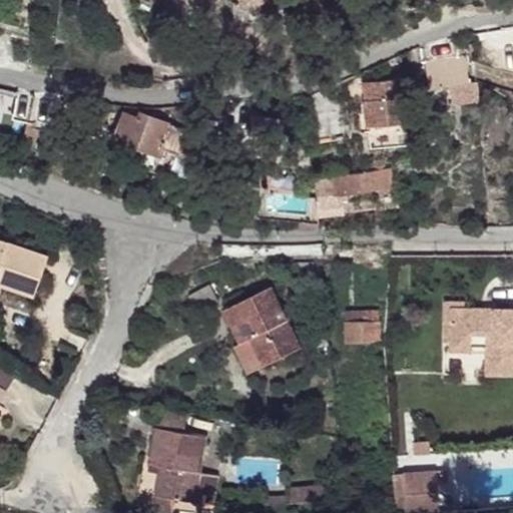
[(237,0),(242,8),(251,3),(257,0),(237,0)]
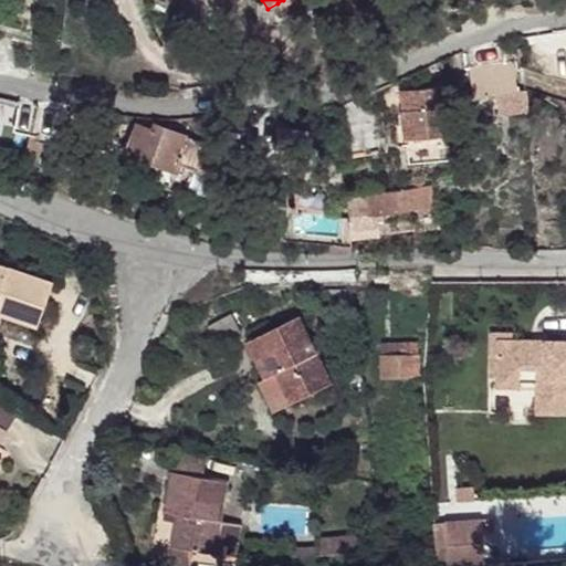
[(291,2),(289,0),(283,0),(278,3),(280,9),(291,2)]
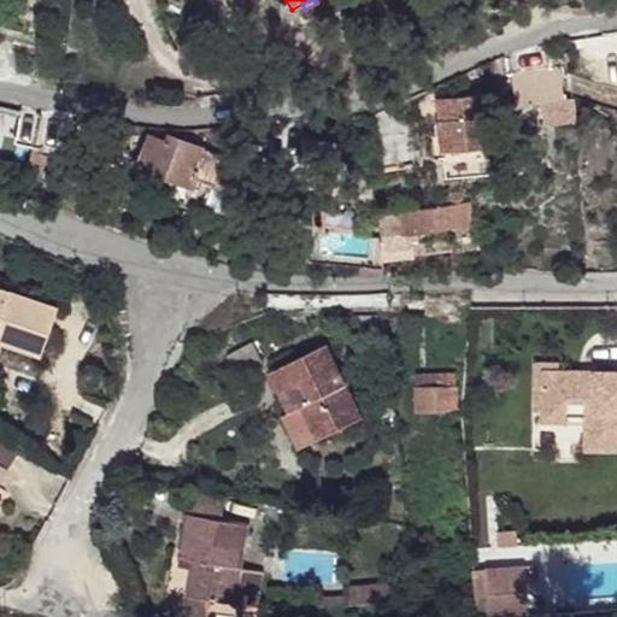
[(511,75),(516,106),(563,99),(559,66),(556,68),(553,51),(506,60),(507,75),(511,75)]
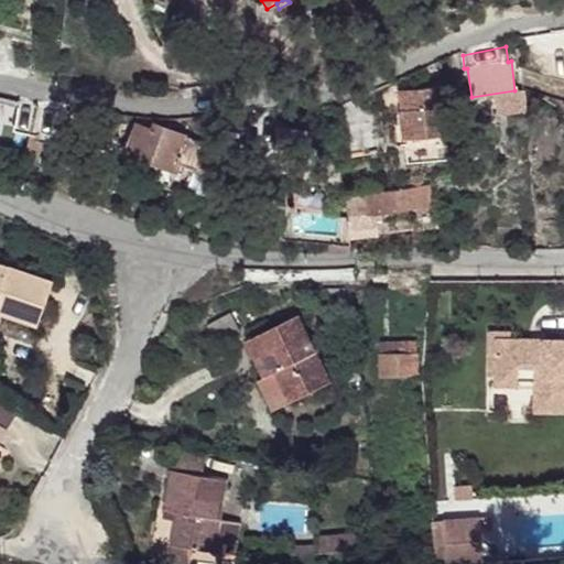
[(402,129),(403,138),(448,133),(446,107),(447,107),(446,86),(399,90),(402,129)]
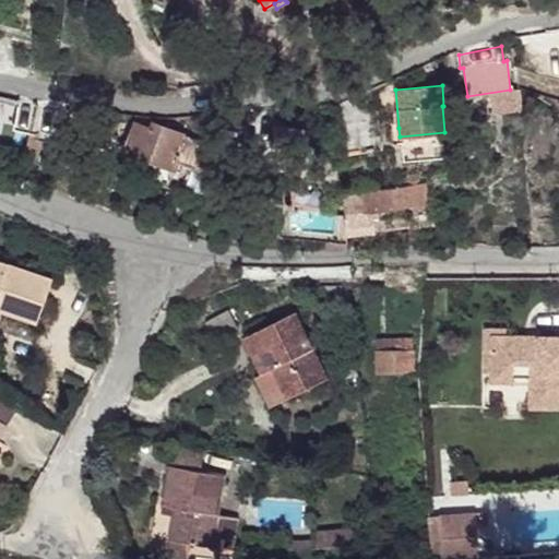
[(0,117),(13,120),(18,103),(0,98),(0,117)]
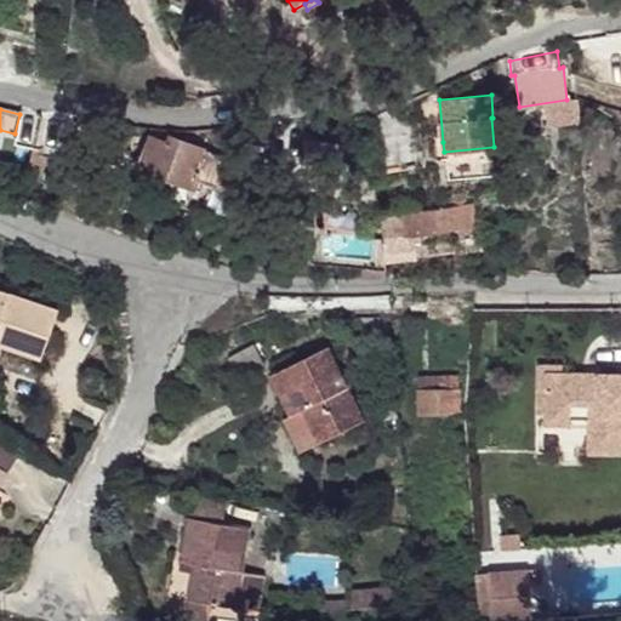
[(20,113),(13,143),(32,147),(39,118),(20,113)]
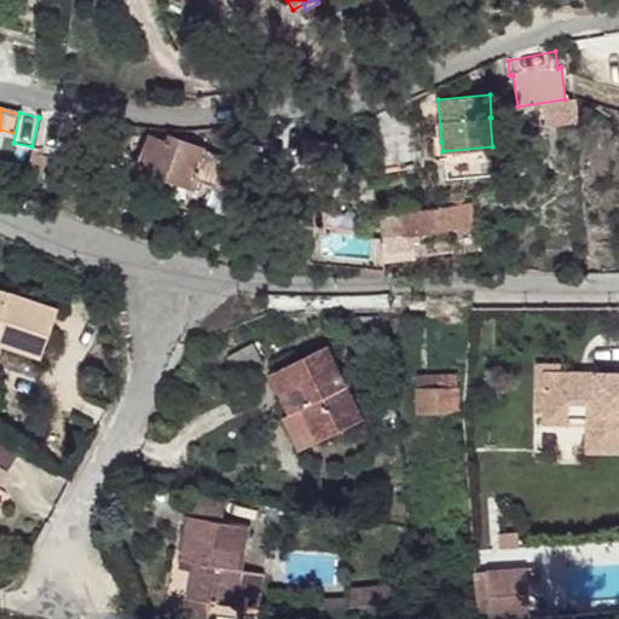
[(39,117),(32,146),(76,152),(74,122),(39,117)]
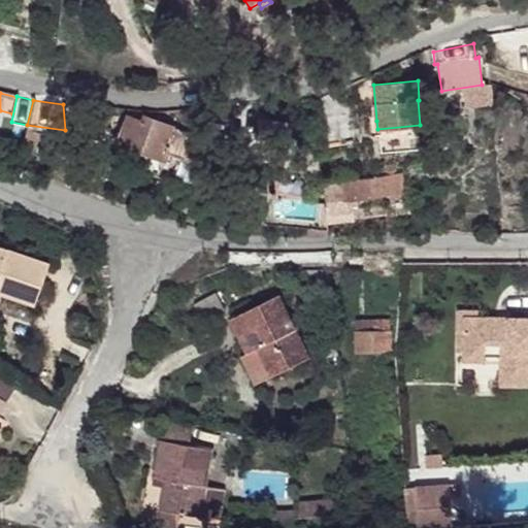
[(437,108),(439,121),(466,118),(465,105),(437,108)]
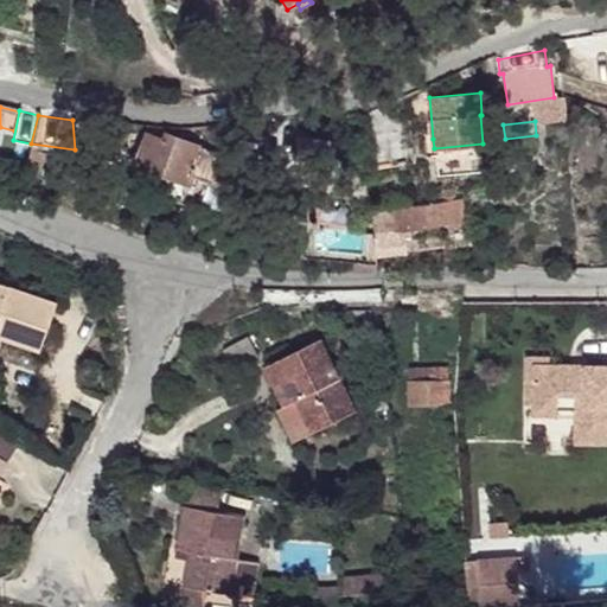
[(363,136),(368,168),(414,161),(411,129),(363,136)]
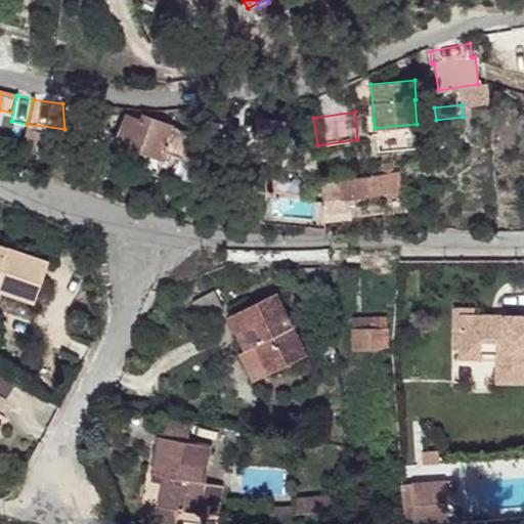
[(232,113),(229,131),(254,135),(254,139),(288,145),(291,123),(232,113)]
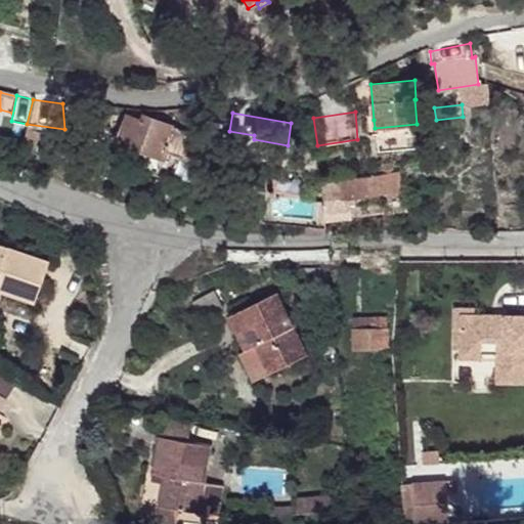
[(127,116),(118,140),(164,158),(166,151),(186,160),(195,135),(143,116),(141,121),(127,116)]
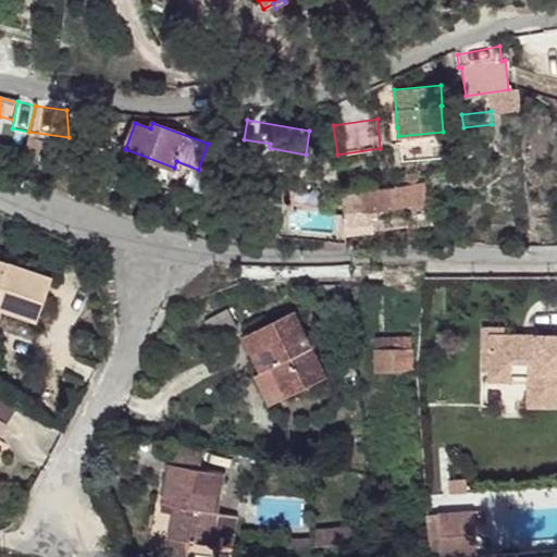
[(400,143),(401,160),(443,157),(442,144),(454,143),(453,131),(443,132),(398,136),(397,127),(390,127),(391,143),(400,143)]
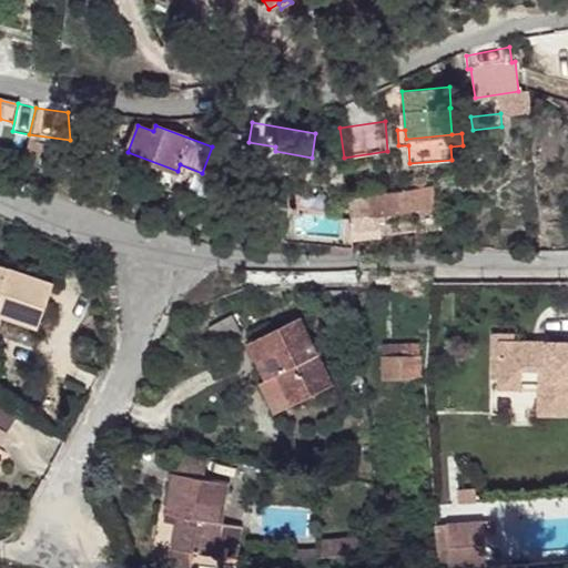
[(346,192),(348,209),(369,205),(371,214),(434,205),(432,186),(382,193),(382,188),(346,192)]
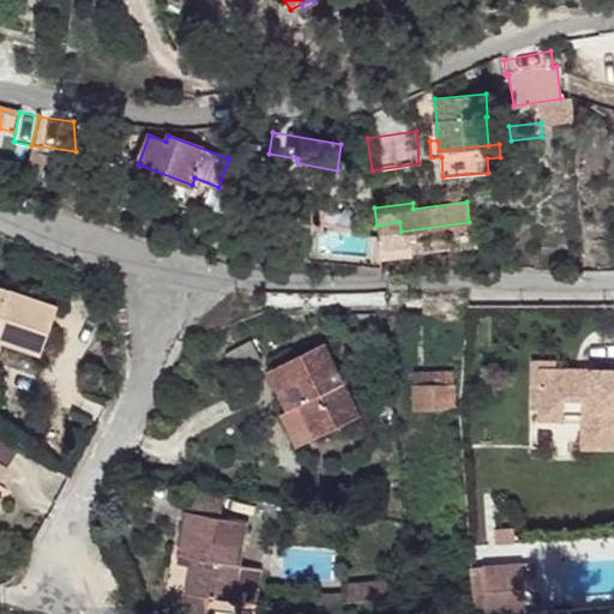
[(451,238),(453,251),(477,247),(477,234),(451,238)]
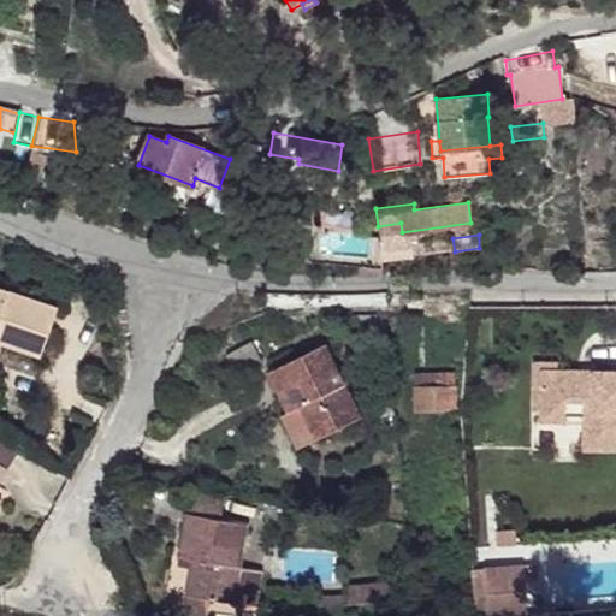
[(359,264),(357,276),(383,276),(381,262),(359,264)]
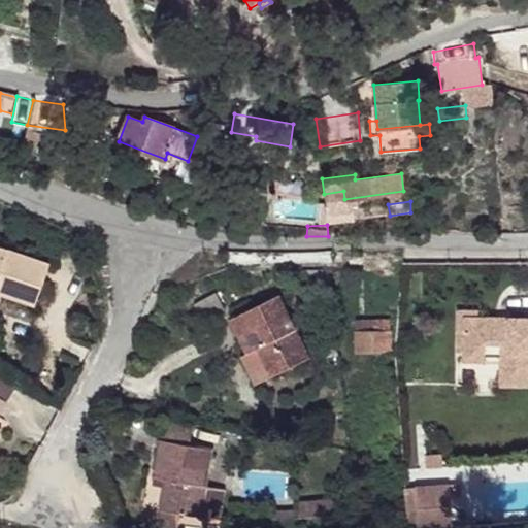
[(0,292),(35,304),(50,263),(0,245),(0,292)]
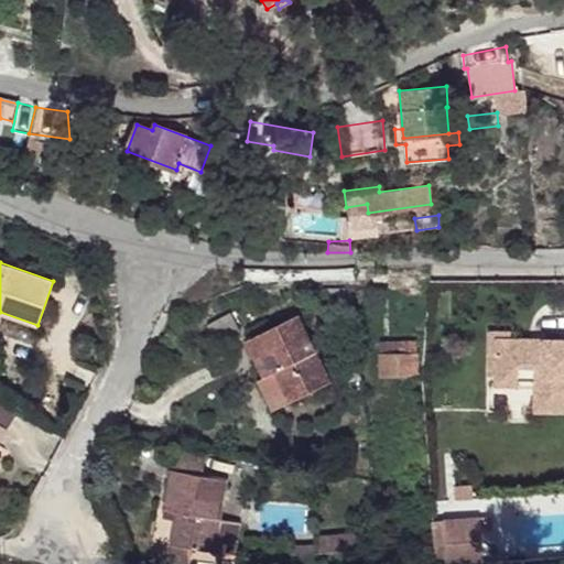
[(247,340),(264,377),(277,371),(292,401),(331,382),(299,316),(247,340)]
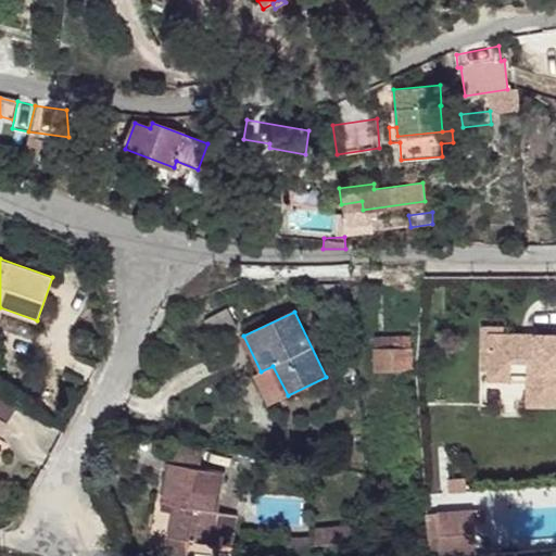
[(483,328),(482,373),(489,373),(510,373),(512,364),(527,364),(527,374),(534,374),(534,407),(555,406),(555,335),(504,335),(504,328),(483,328)]
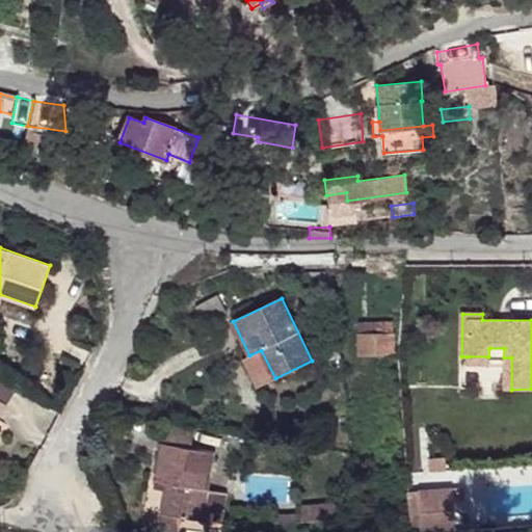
[(358,324),(360,336),(377,335),(377,323),(358,324)]
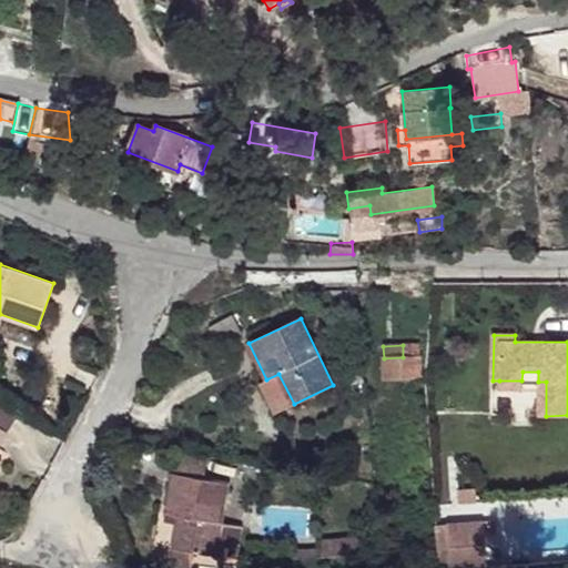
[(384,358),(384,377),(421,376),(421,345),(403,345),(403,357),(384,358)]
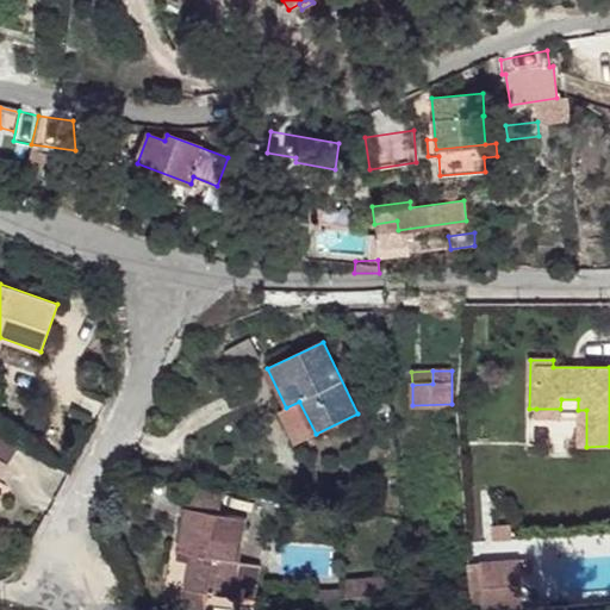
[(578,418),(578,447),(586,447),(586,410),(578,410),(578,399),(561,399),(560,409),(536,409),(536,418),(578,418)]
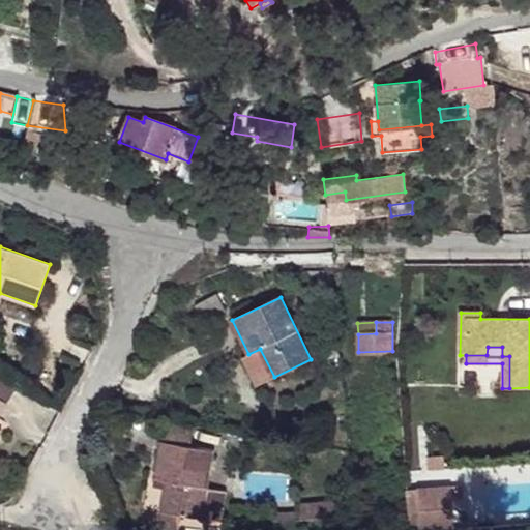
[(243,356),(257,385),(274,377),(260,349),(248,354),(243,356)]
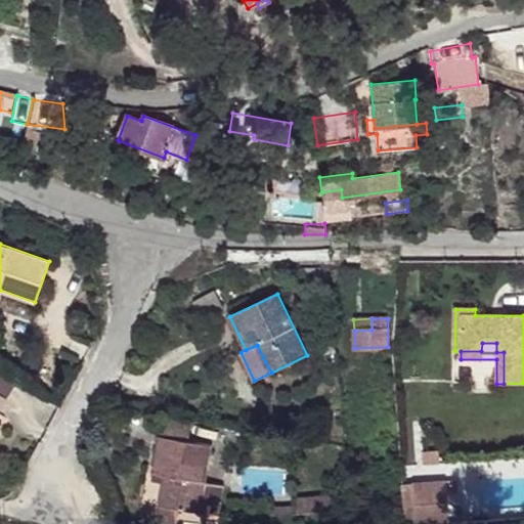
[(0,394),(5,398),(16,381),(0,369),(0,394)]
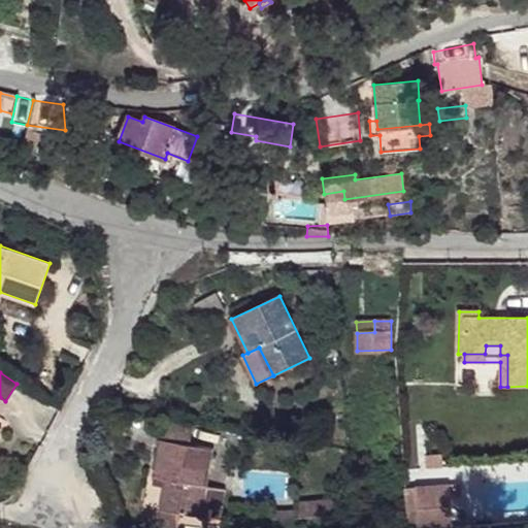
[(190,446),(194,425),(163,420),(160,440),(190,446)]
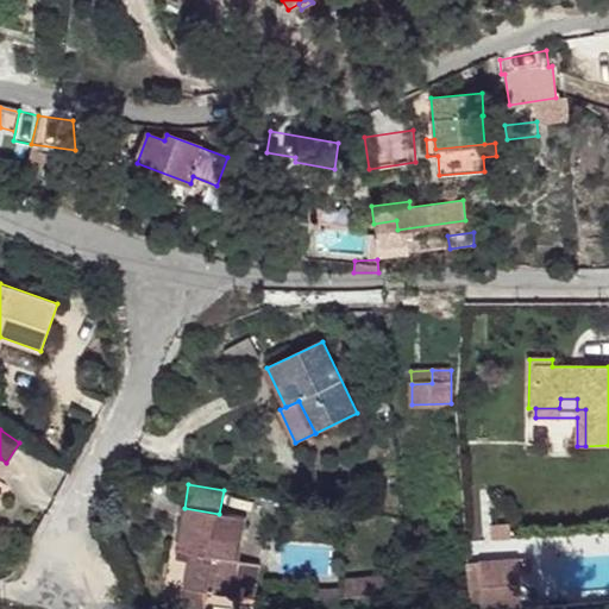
[(192,553),(186,589),(253,601),(258,565),(237,562),(245,519),(219,514),(184,508),(177,551),(192,553)]
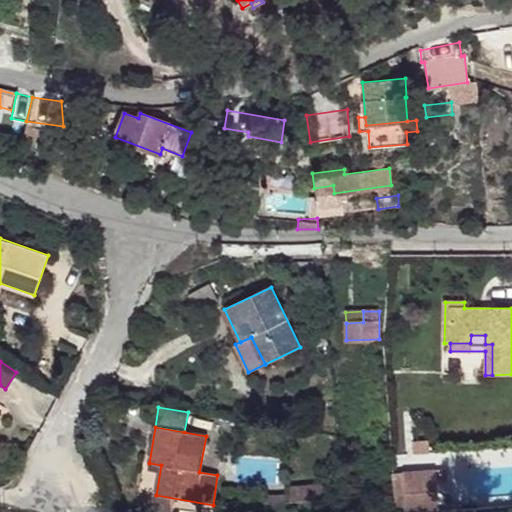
[(412,443),(413,454),(429,453),(428,442),(412,443)]
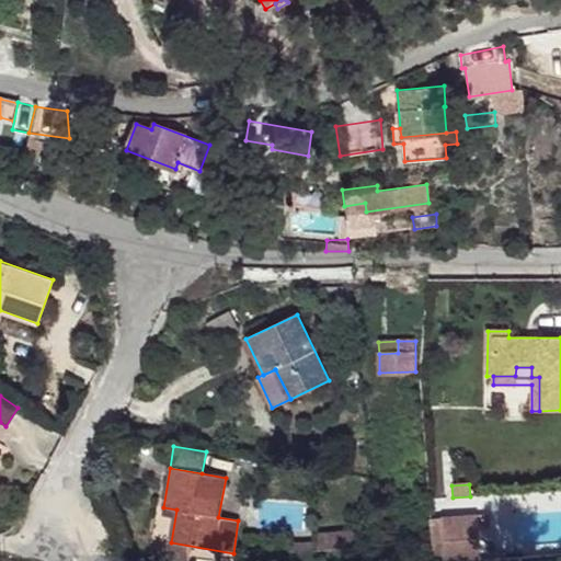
[(174,517),(176,510),(163,507),(162,515),(174,517)]
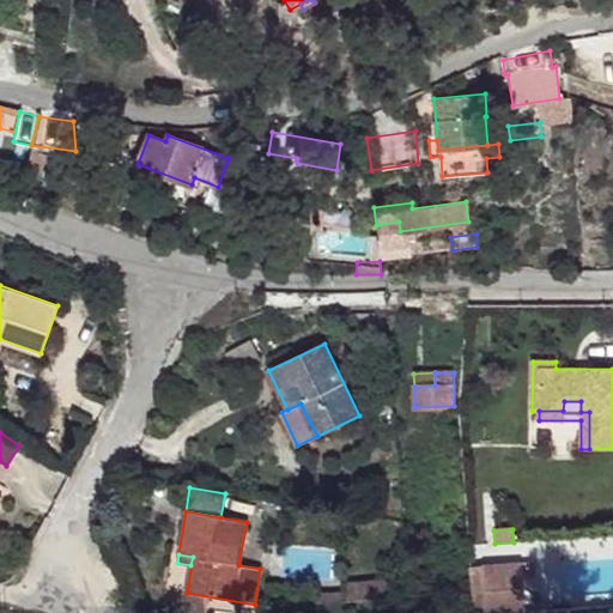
[(472,576),(474,612),(522,612),(520,574),(472,576)]
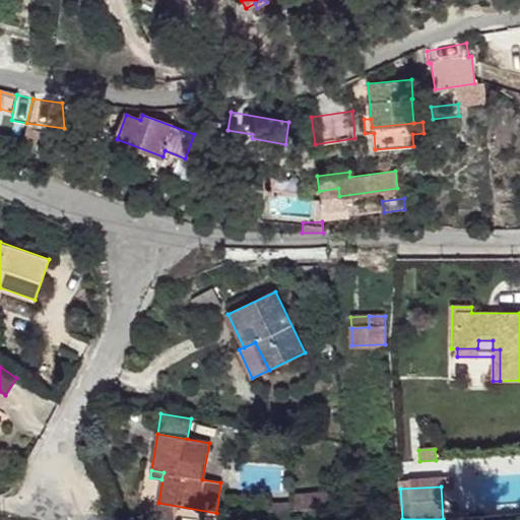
[(264,504),(264,513),(282,511),(281,504),(264,504)]
